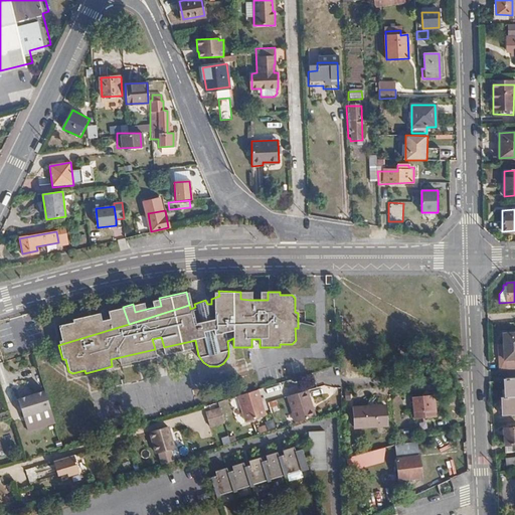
[(161,306),(159,298),(149,300),(151,308),(161,306)]
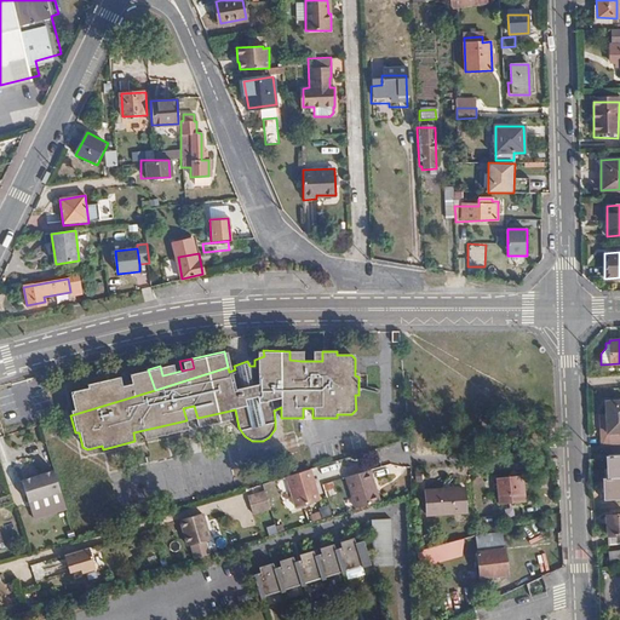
[(171,363),(160,366),(162,375),(172,373),(171,363)]
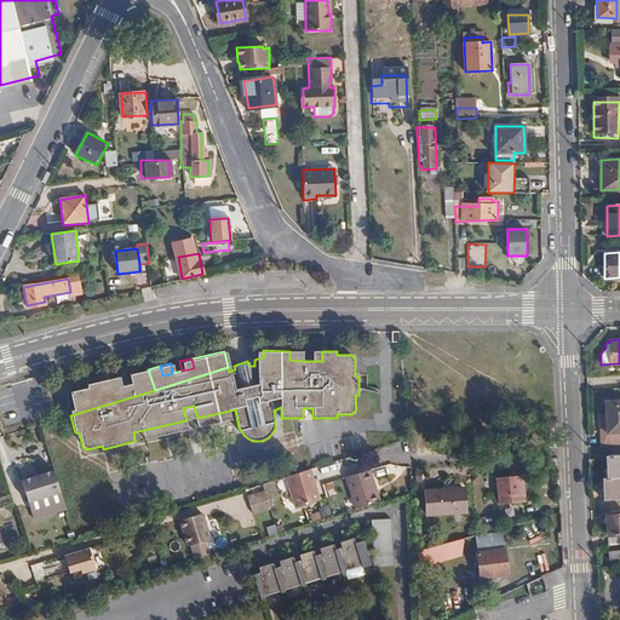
[(155,390),(148,369),(138,372),(141,382),(130,384),(119,385),(109,388),(107,379),(85,384),(86,388),(70,392),(69,396),(73,409),(69,411),(70,415),(155,390)]
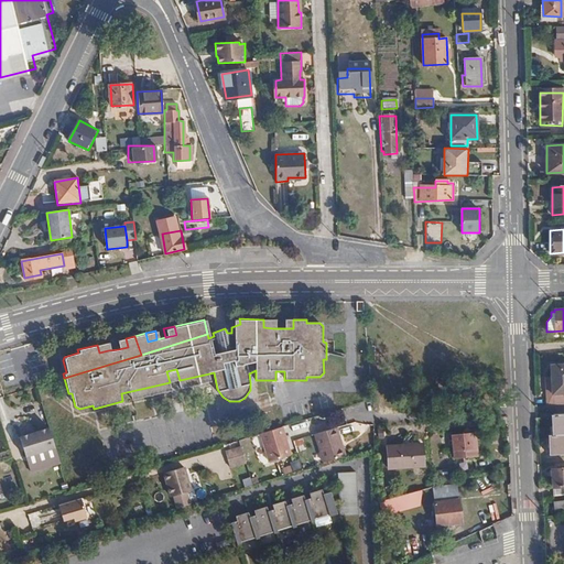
[(128,347),(126,338),(117,340),(118,349),(128,347)]
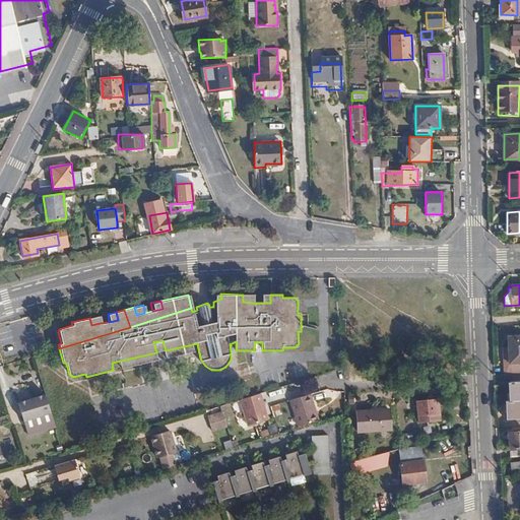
[(99,316),(89,318),(91,325),(100,323),(99,316)]
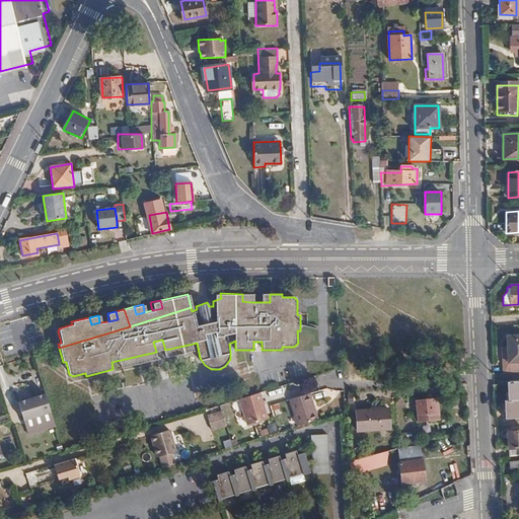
[(502,348),(504,373),(518,372),(518,336),(507,336),(507,347),(502,348)]
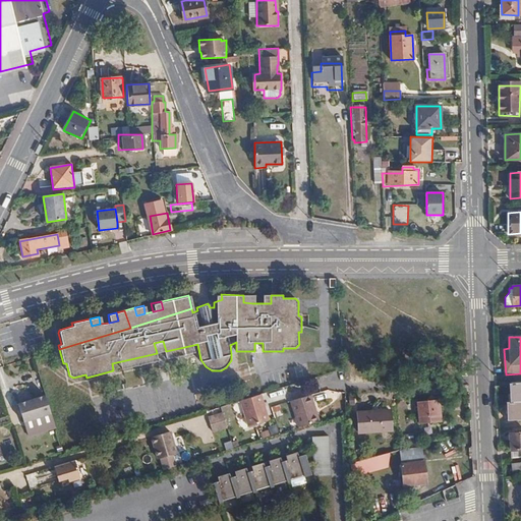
[(154,343),(157,353),(166,351),(163,341),(154,343)]
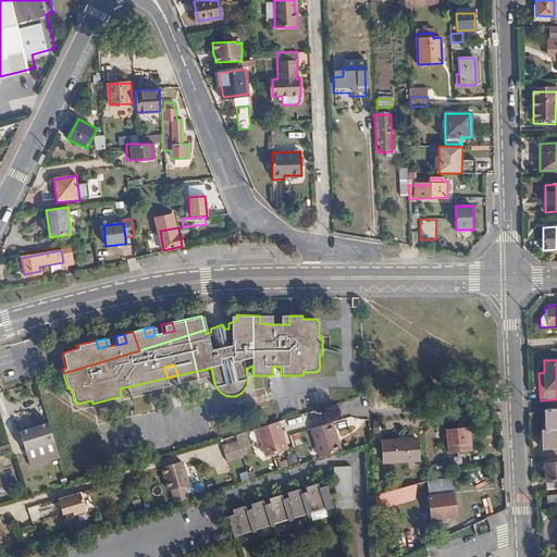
[(207,369),(177,375),(180,383),(208,376),(207,369)]
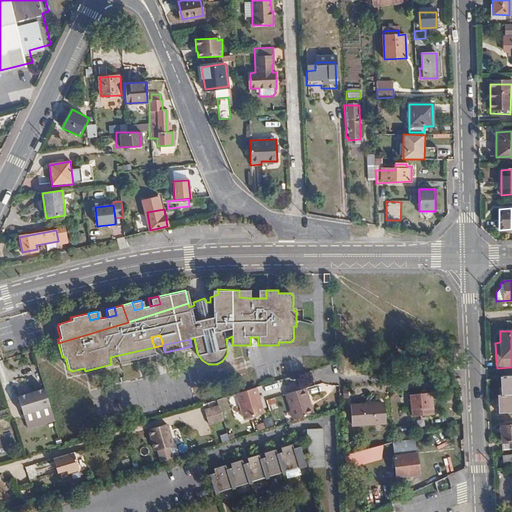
[(154,347),(119,355),(121,362),(155,354),(154,347)]
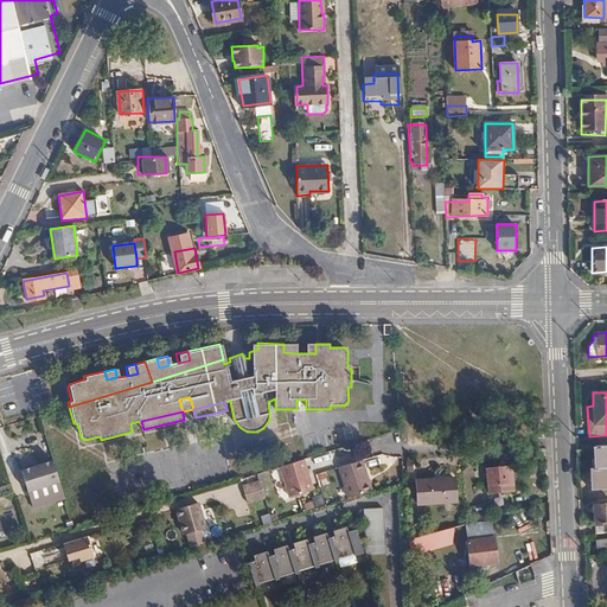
[(606,487),(606,447),(598,448),(599,467),(593,468),(594,489),(606,487)]
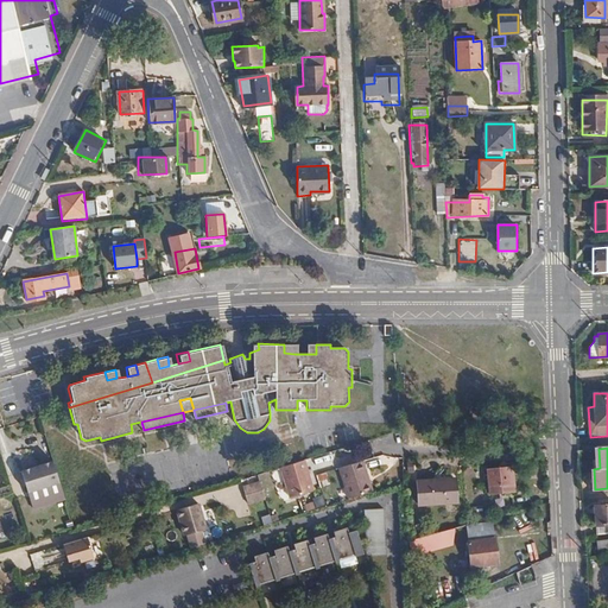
[(62,481),(56,460),(24,469),(30,491),(62,481)]
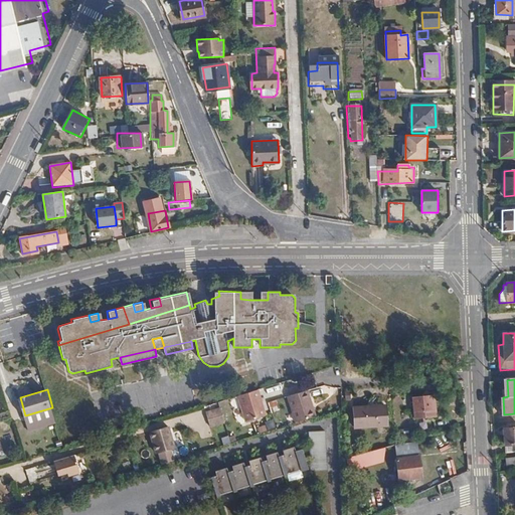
[(267,417),(259,389),(238,396),(246,423),(267,417)]
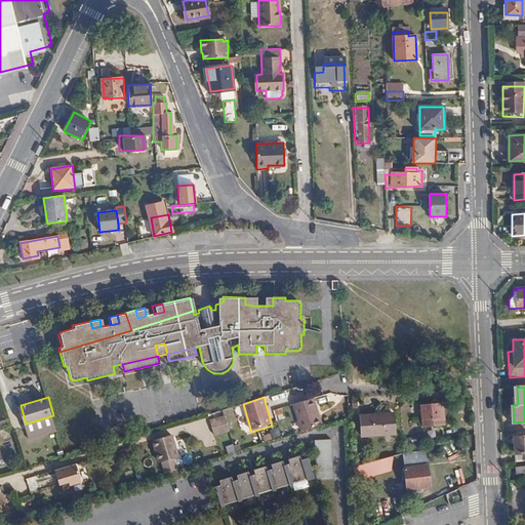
[(303,431),(323,425),(314,397),(294,403),(303,431)]
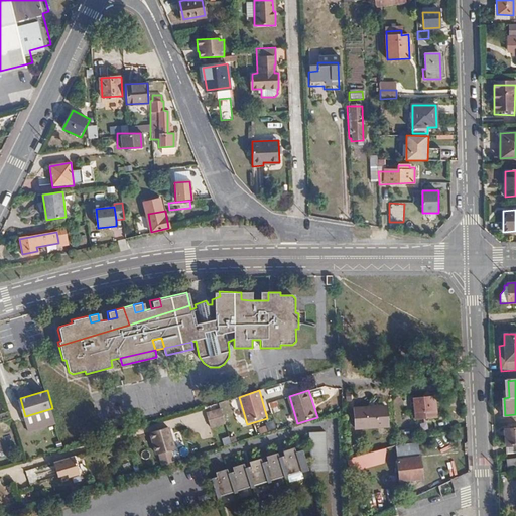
[(437,417),(434,397),(423,398),(423,404),(414,406),(415,419),(437,417)]
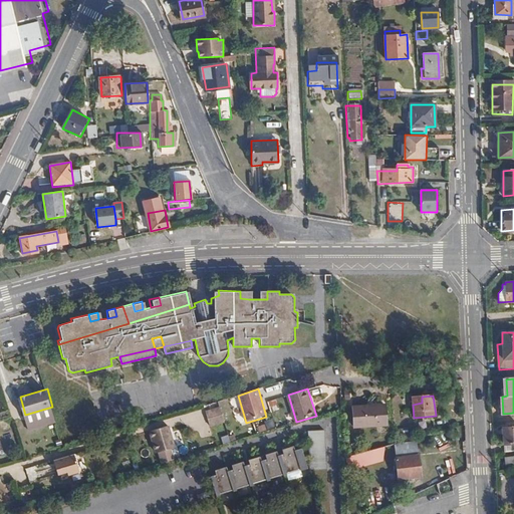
[(266,401),(268,408),(277,406),(275,399),(266,401)]
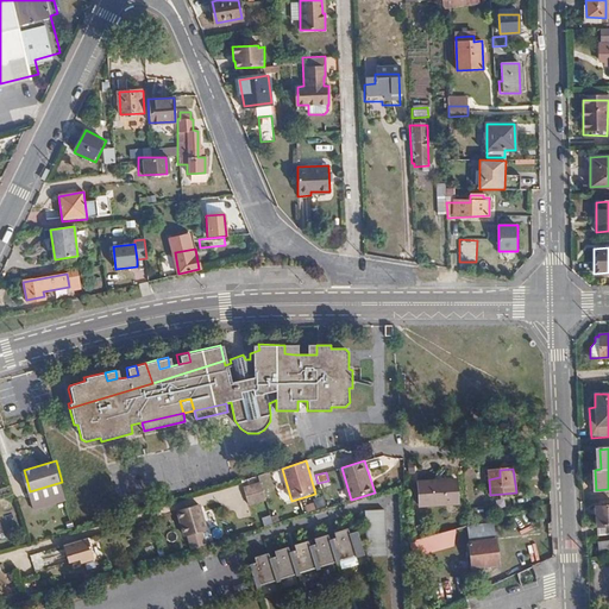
[(435,484),(435,481),(419,482),(420,507),(459,506),(458,483),(435,484)]
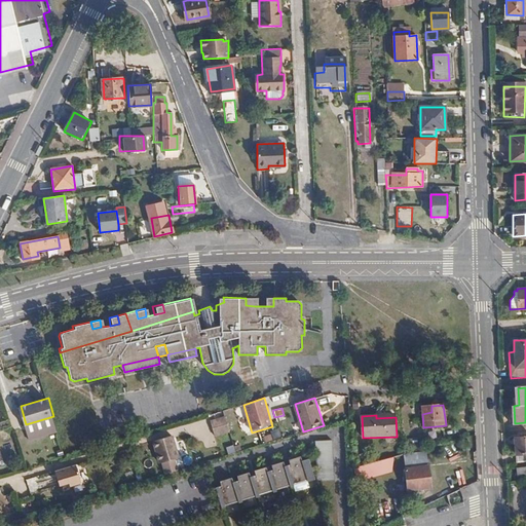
[(215,437),(229,433),(225,417),(211,422),(215,437)]
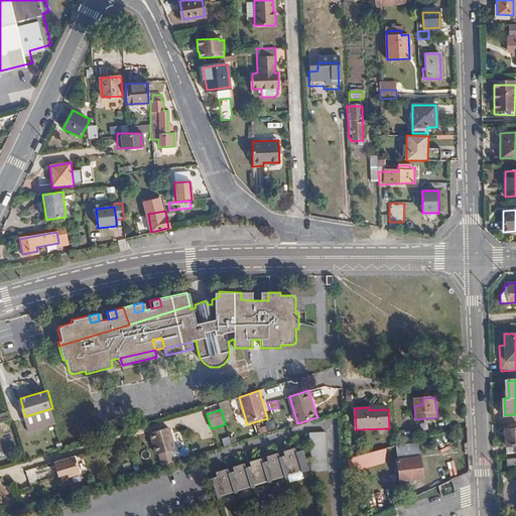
[(258,433),(274,428),(272,421),(256,426),(258,433)]
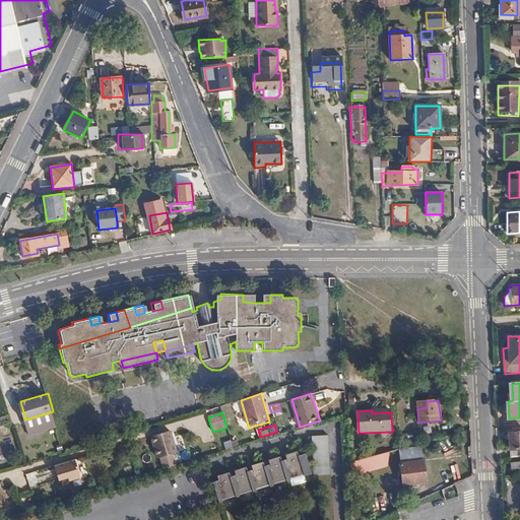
[(511,458),(519,456),(519,432),(508,433),(509,448),(511,448),(511,458)]
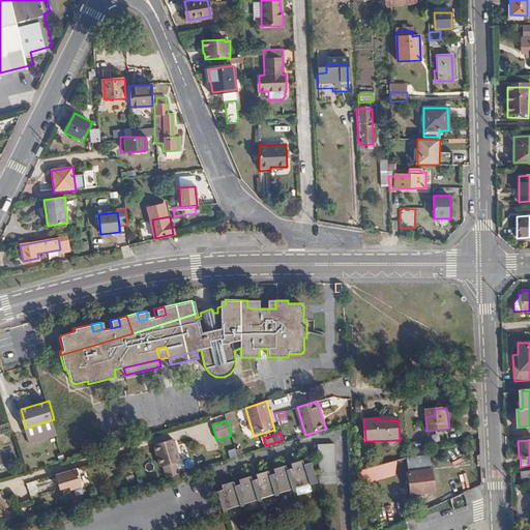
[(180,463),(173,441),(154,446),(160,469),(180,463)]
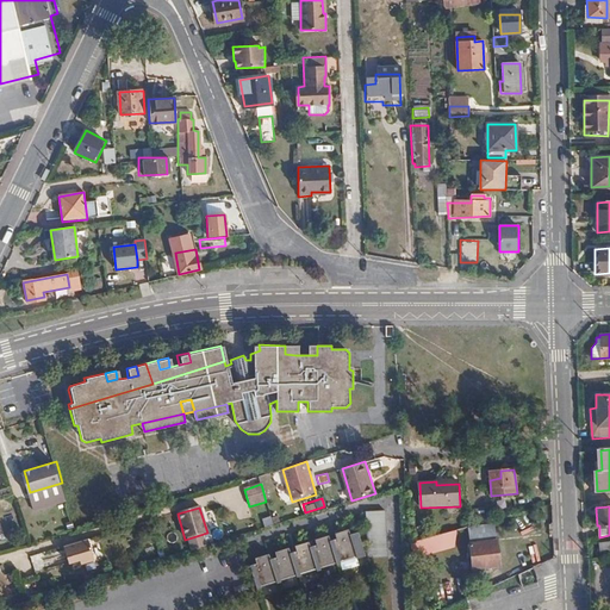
[(366,511),(368,559),(388,558),(386,510),(366,511)]
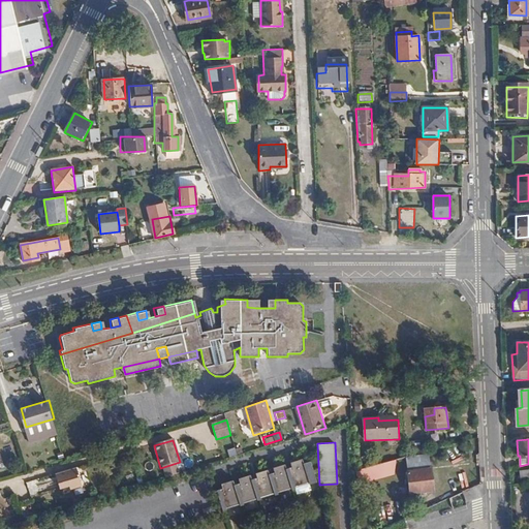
[(311,481),(305,463),(303,459),(291,462),(292,467),(287,469),(286,464),(274,468),(276,472),(271,474),(269,469),(256,473),(258,478),(253,479),(251,474),(240,478),(241,484),(236,486),(234,480),(222,484),(224,489),(218,491),(224,511),(227,510),(227,508),(241,503),(241,506),(245,504),(244,502),(254,499),(255,501),(258,500),(258,498),(272,494),(273,496),(276,495),(275,493),(289,489),(289,491),(293,490),(292,488),(308,483),(311,481)]
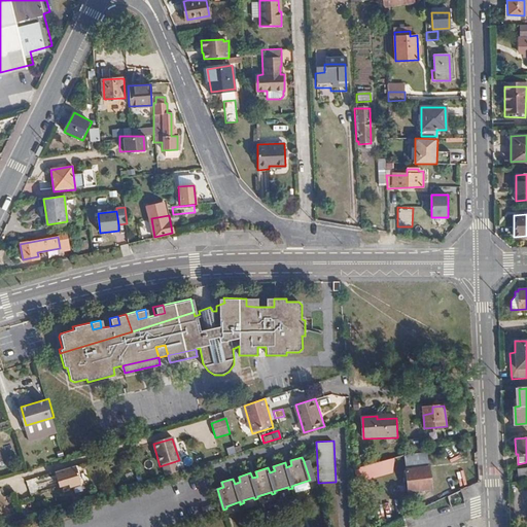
[(304,461),(310,480),(307,481),(308,483),(317,480),(310,459),(304,461)]
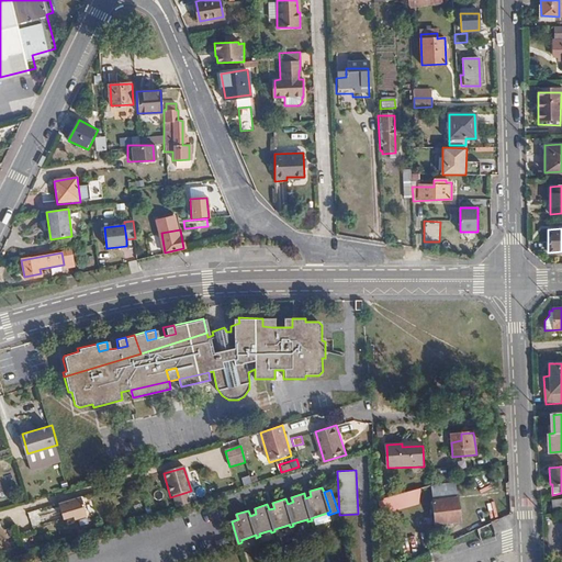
[(413,502),(409,491),(392,496),(393,504),(394,506),(413,502)]
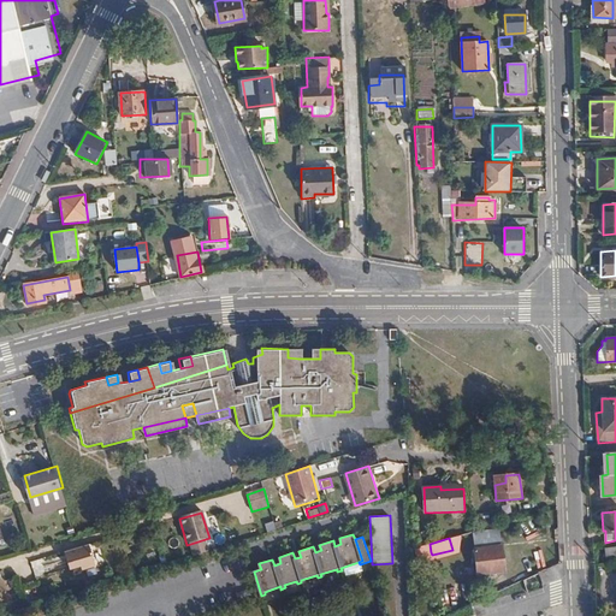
[(96,567),(90,545),(66,552),(71,569),(83,566),(83,570),(96,567)]
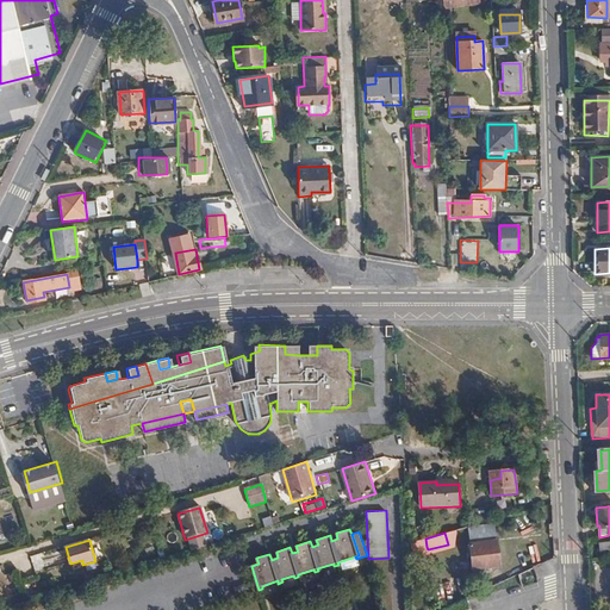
[(499,564),(497,542),(471,546),(472,567),(499,564)]
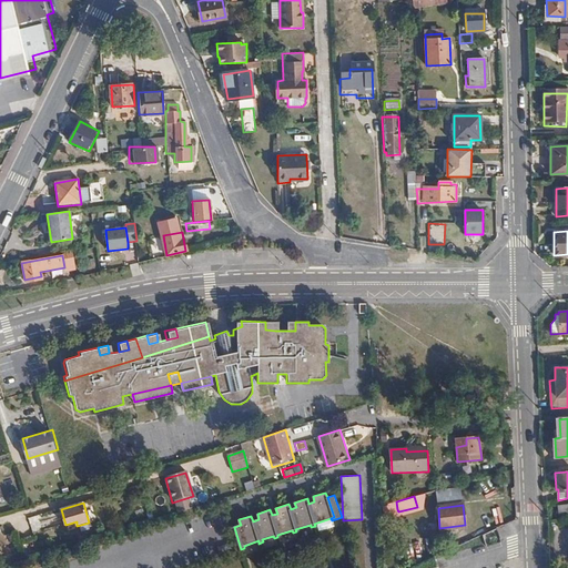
[(567,515),(567,513),(567,505),(557,506),(558,516),(567,515)]
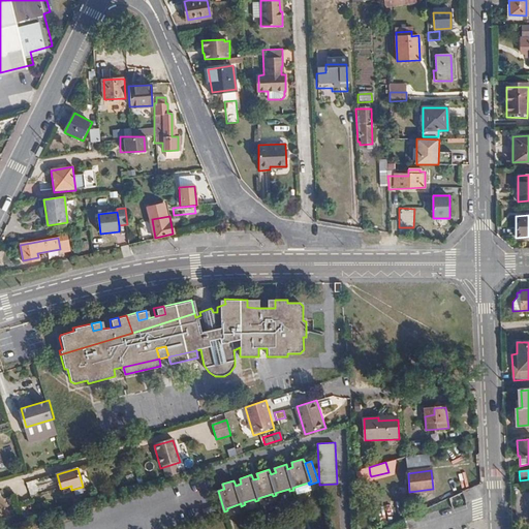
[(465,472),(458,473),(460,487),(467,486),(465,472)]
